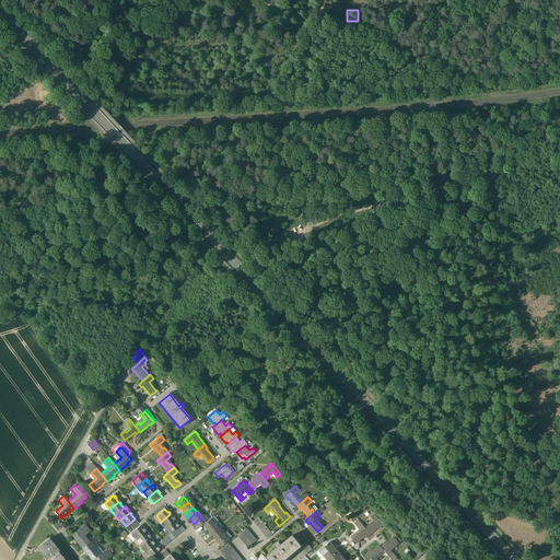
[(170,514),(161,522),(166,527),(173,522),(175,521),(175,520),(175,518),(174,518),(174,517),(173,517),(172,517),(170,514)]
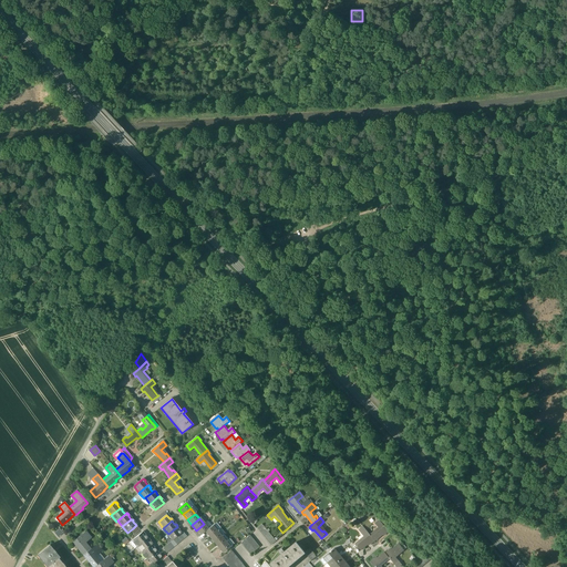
[(373,533),(370,535),(374,540),(375,542),(384,534),(385,535),(389,532),(379,521),(375,525),(380,531),(375,534),(373,533)]
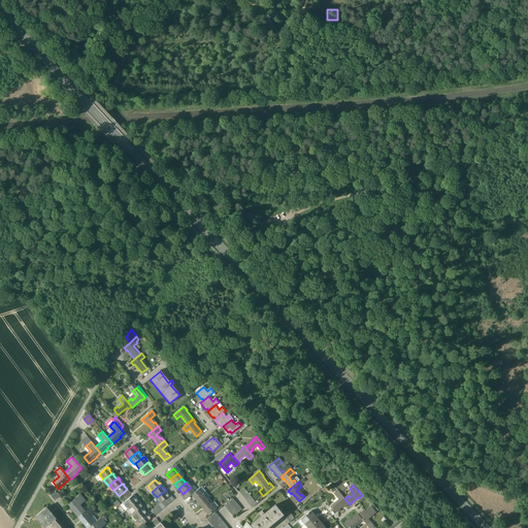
[(194,493),(190,488),(183,494),(187,499),(191,495),(194,493)]
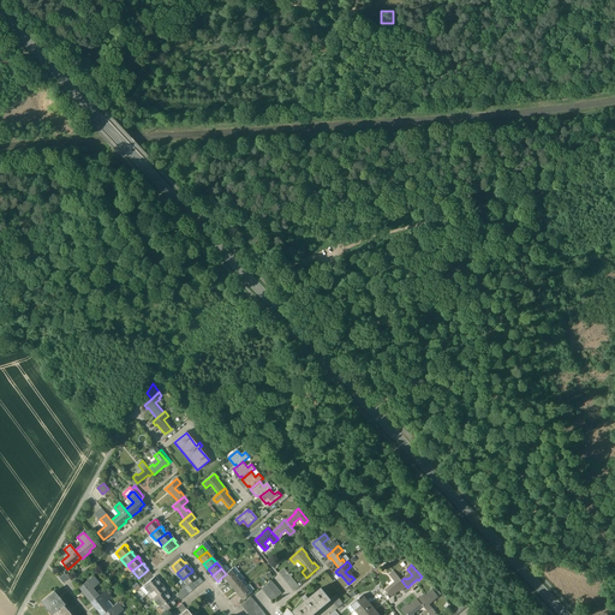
[(236,577),(231,571),(226,574),(222,577),(227,583),(236,577)]
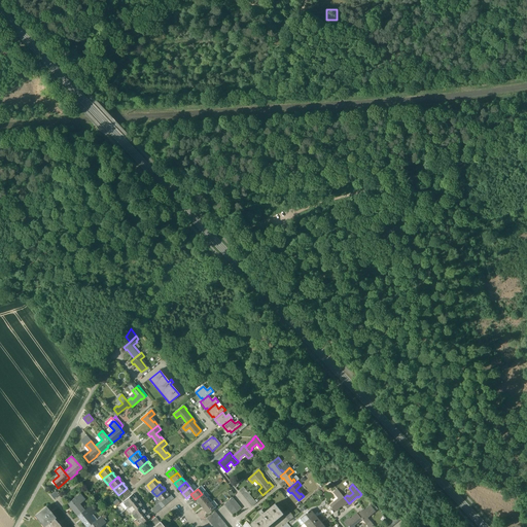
[(156,496),(155,497),(160,503),(165,498),(168,496),(168,495),(168,494),(167,494),(166,493),(166,494),(163,491),(156,496)]
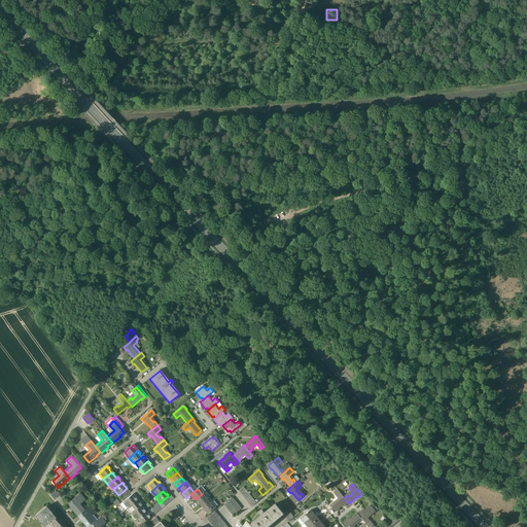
[(336,504),(335,503),(330,505),(336,512),(344,504),(345,505),(348,502),(344,497),(340,492),(336,495),(340,500),(336,504)]
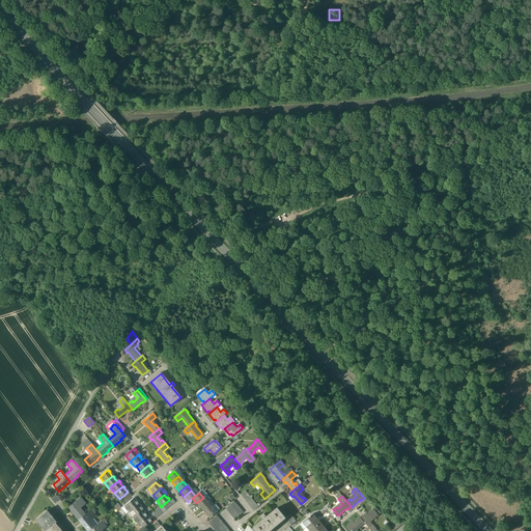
[(80,498),(68,507),(73,511),(72,512),(78,520),(79,520),(85,514),(79,507),(84,502),(80,498)]
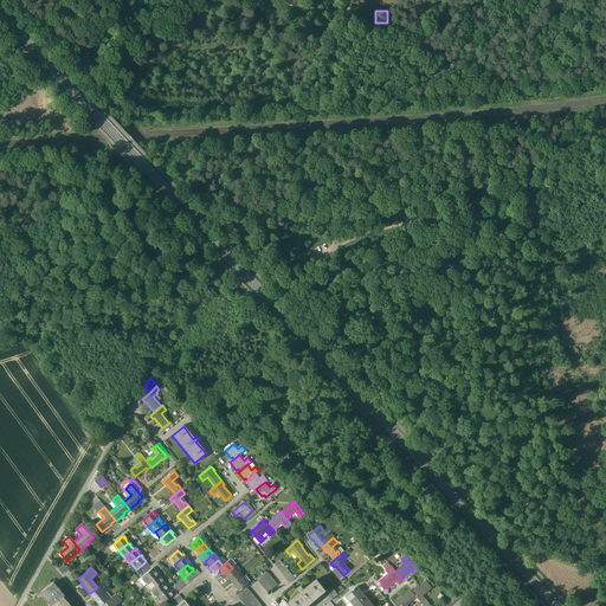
[(237,573),(232,568),(224,574),(229,580),(237,573)]
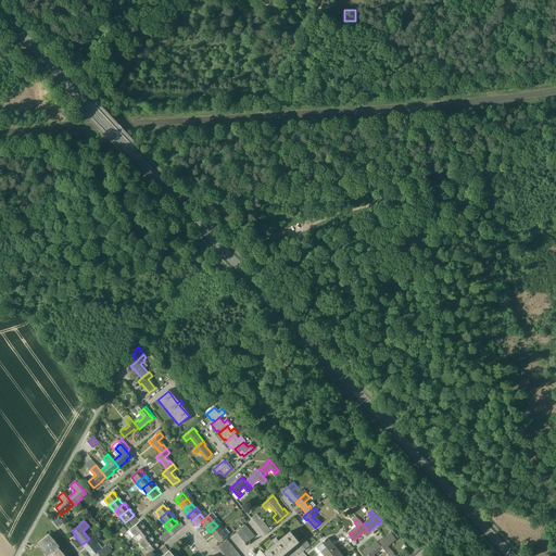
[(139,522),(130,530),(136,535),(143,529),(144,528),(143,527),(142,526),(141,526),(139,522)]
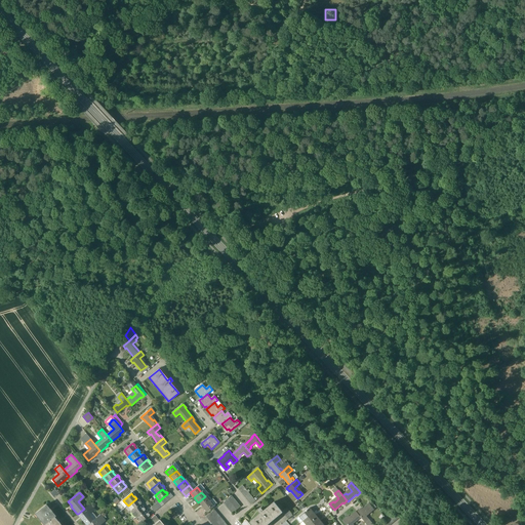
[(209,501),(205,496),(198,502),(202,508),(209,501)]
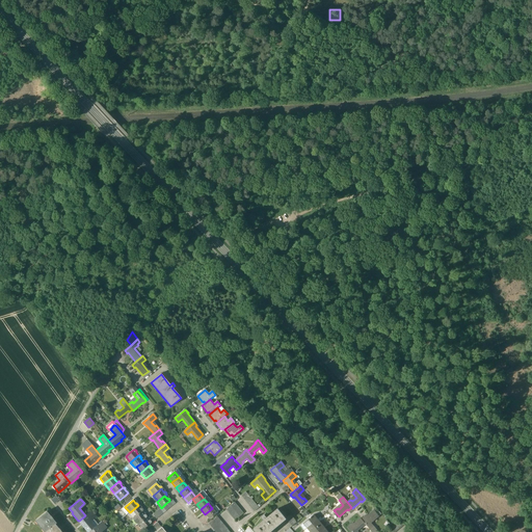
[(140,509),(137,506),(130,512),(134,519),(141,512),(142,511),(142,510),(142,509),(141,509),(140,509)]
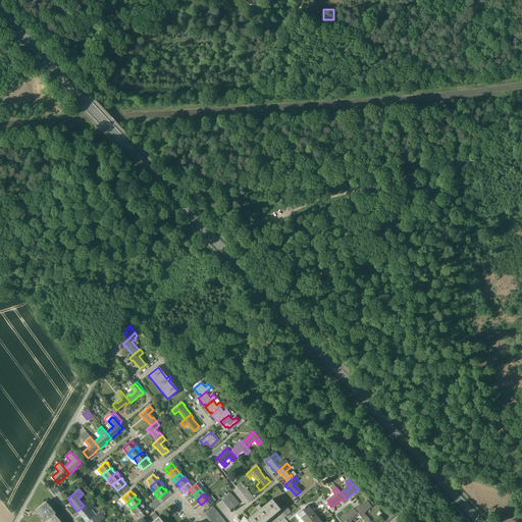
[(208,499),(201,505),(205,510),(212,504),(208,499)]
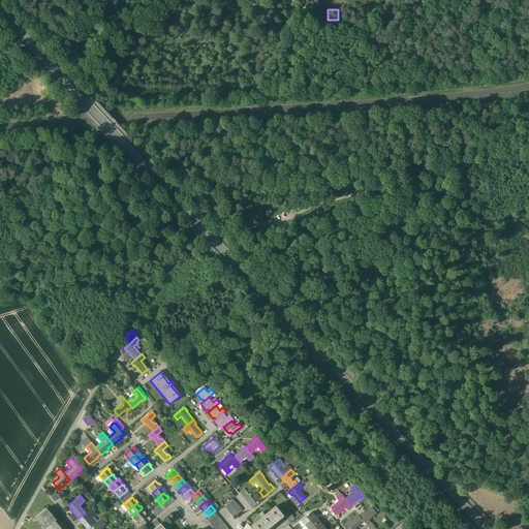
[(85,512),(79,518),(83,522),(82,523),(86,528),(88,528),(90,528),(94,524),(89,517),(94,512),(90,507),(85,512)]
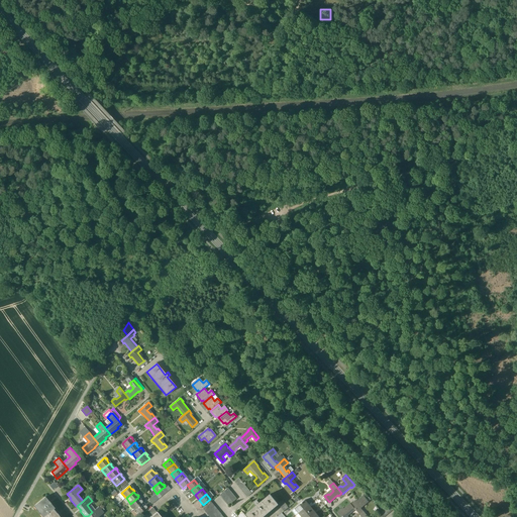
[(257,507),(247,515),(247,516),(263,516),(278,505),(271,496),(260,505),(256,502),(254,503),(257,507)]
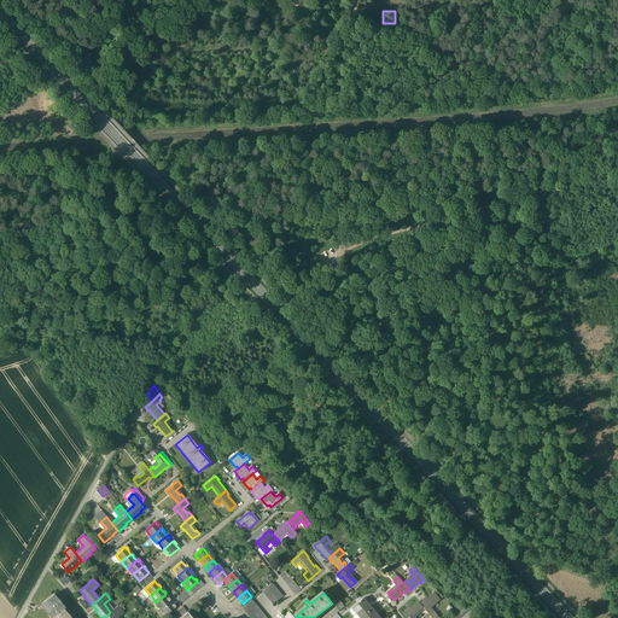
[(435,594),(425,602),(424,601),(420,604),(425,610),(430,616),(435,612),(430,606),(435,601),(436,604),(441,600),(435,594)]
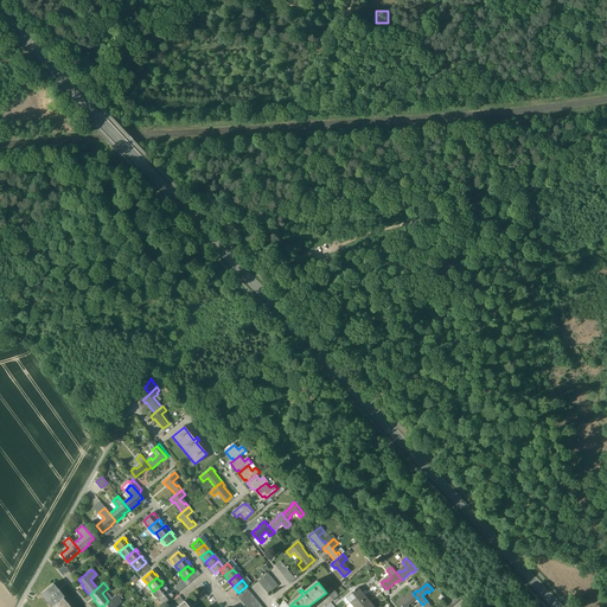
[(53,585),(42,594),(51,606),(62,598),(63,596),(53,585)]
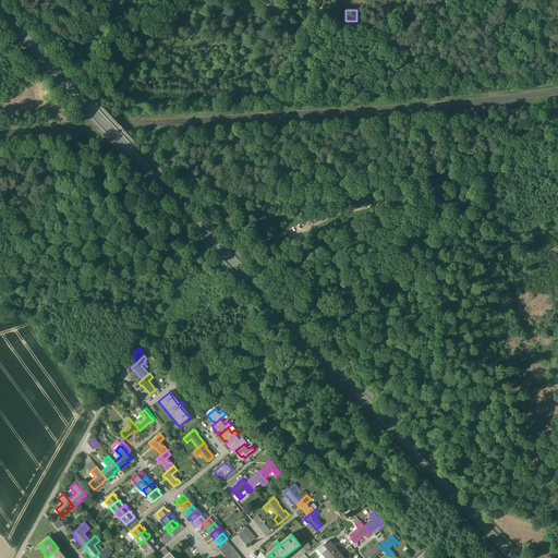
[(141,544),(140,544),(145,550),(153,543),(153,542),(153,541),(152,541),(150,541),(148,537),(141,544)]
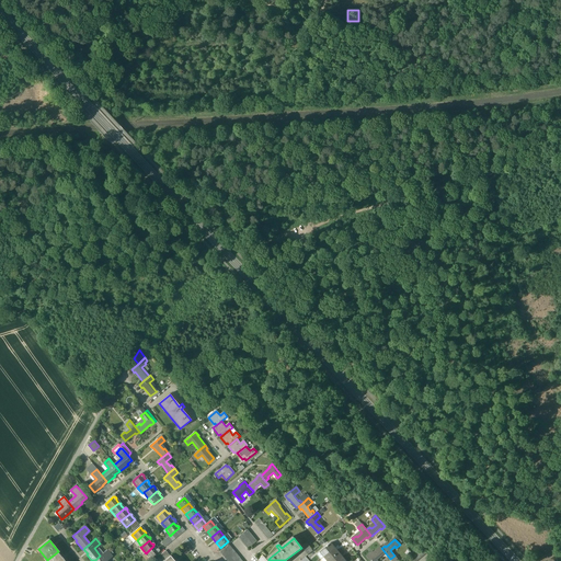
[(312,551),(306,544),(301,548),(308,556),(312,551)]
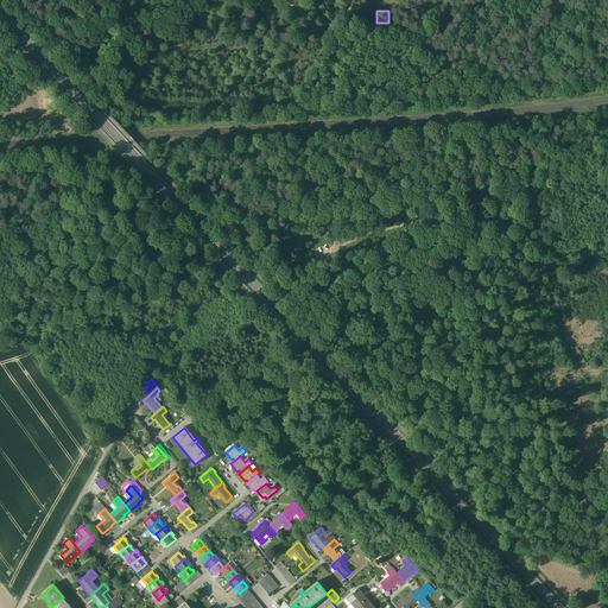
[(359,589),(347,599),(352,603),(362,594),(359,589)]
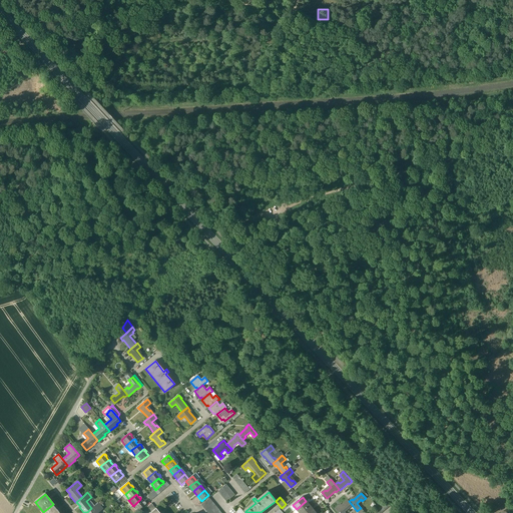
[(140,499),(133,506),(137,511),(145,505),(145,504),(145,503),(144,503),(144,502),(143,502),(142,502),(140,499)]
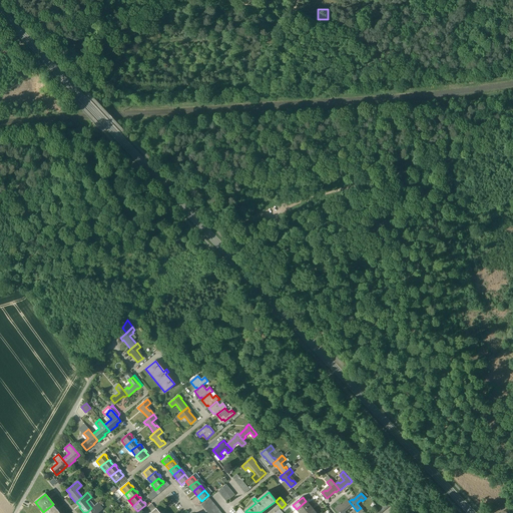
[(349,501),(348,500),(340,507),(339,506),(336,509),(339,512),(345,512),(344,511),(348,507),(349,508),(353,506),(349,501)]
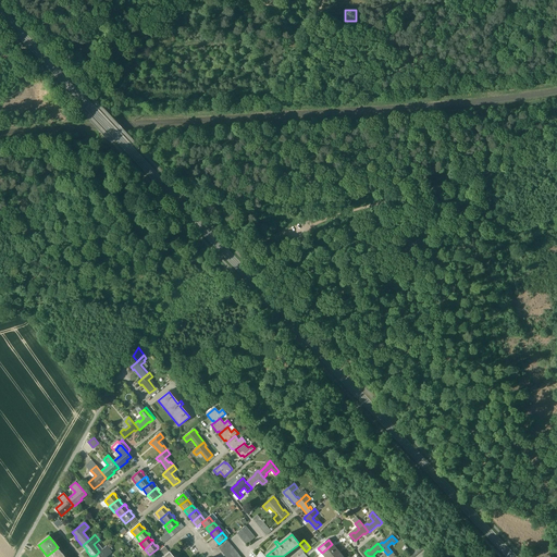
[(332,544),(322,553),(325,556),(336,548),(332,544)]
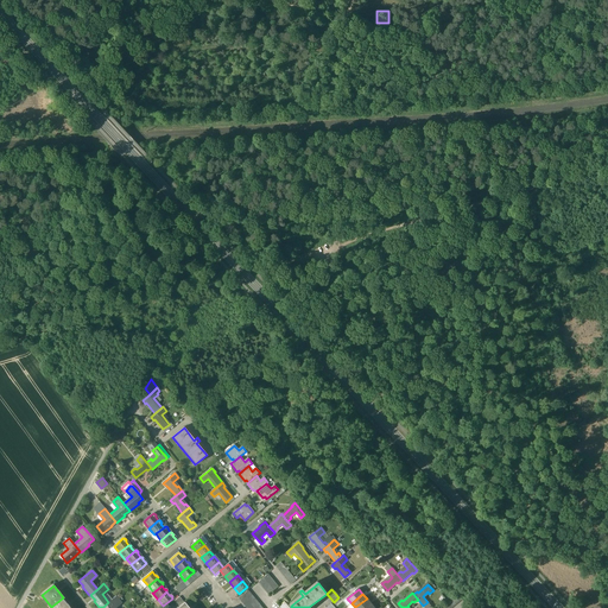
[(108,602),(103,607),(115,607),(114,607),(121,602),(116,596),(108,602)]
